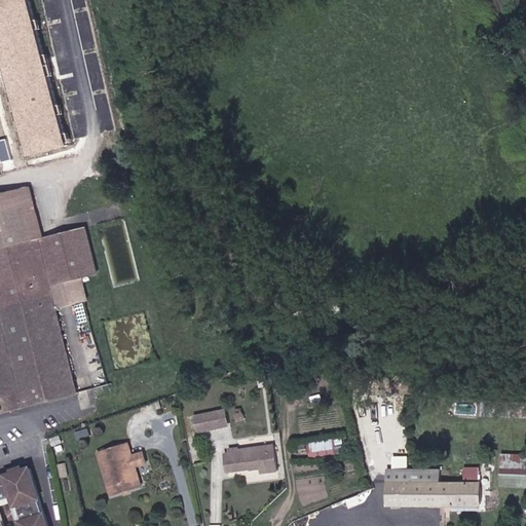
[(24,0),(0,0),(0,67),(24,157),(63,147),(24,0)]
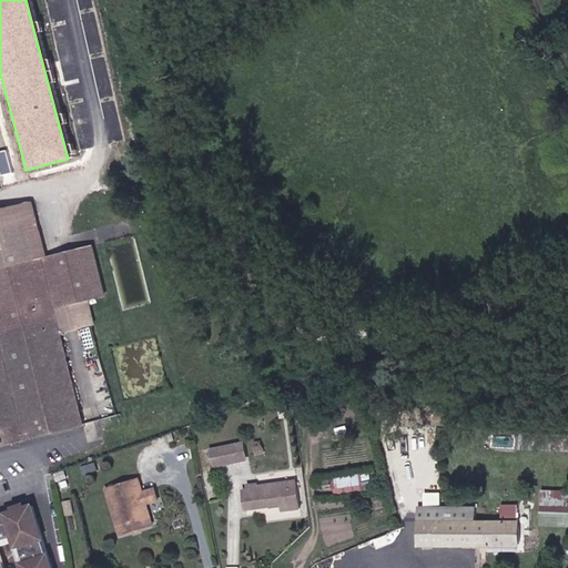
[(0,442),(82,422),(50,304),(73,297),(80,322),(90,318),(83,295),(100,290),(88,242),(40,255),(26,201),(0,206),(0,442)]
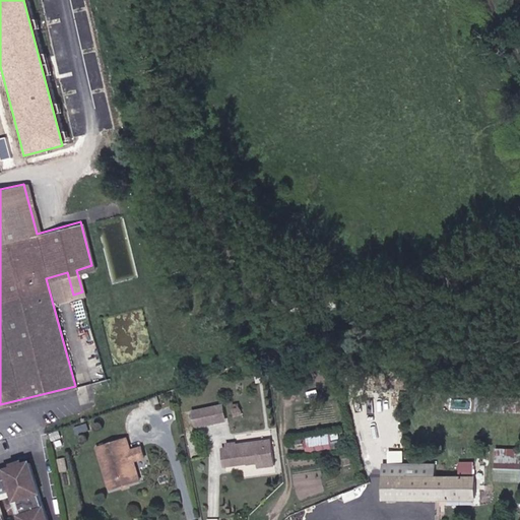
[(80,296),(71,298),(77,318),(85,316),(80,296)]
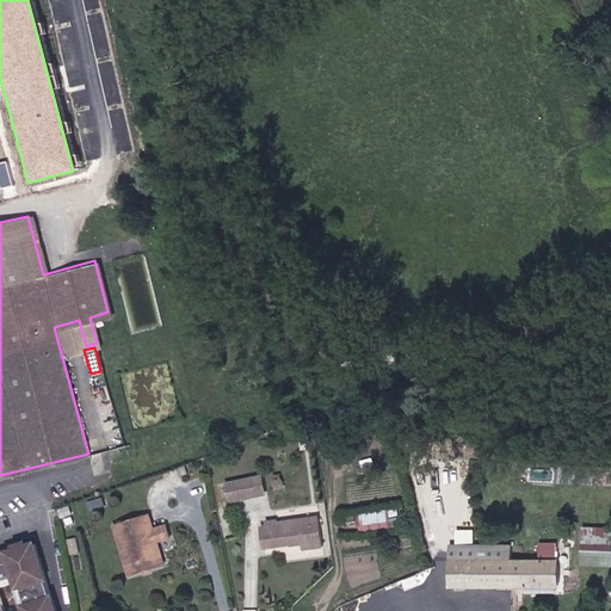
[(254,479),(259,497),(267,494),(264,476),(254,479)]
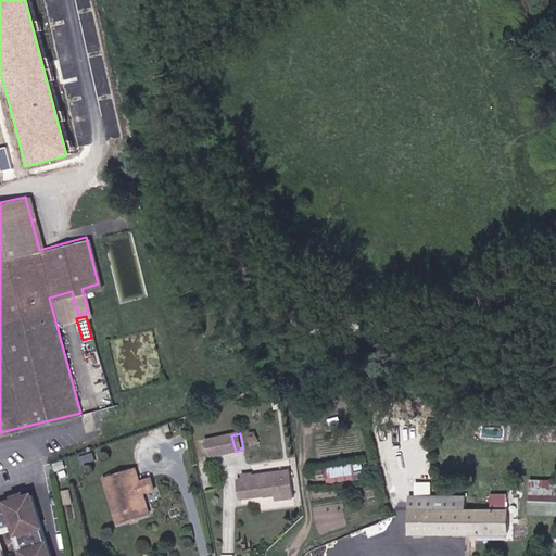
[(207,441),(211,456),(236,452),(231,436),(207,441)]
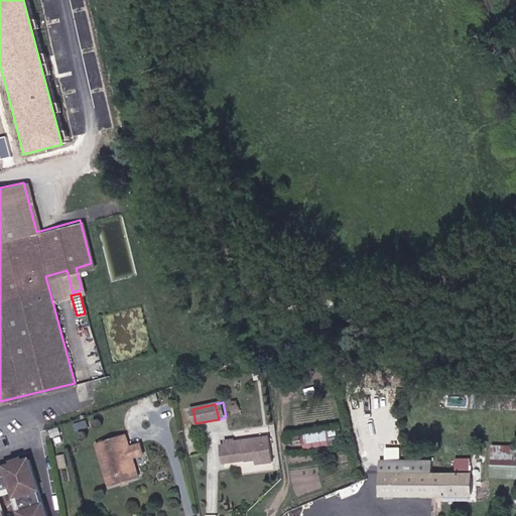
[(328,431),(305,434),(304,440),(306,446),(330,443),(328,431)]
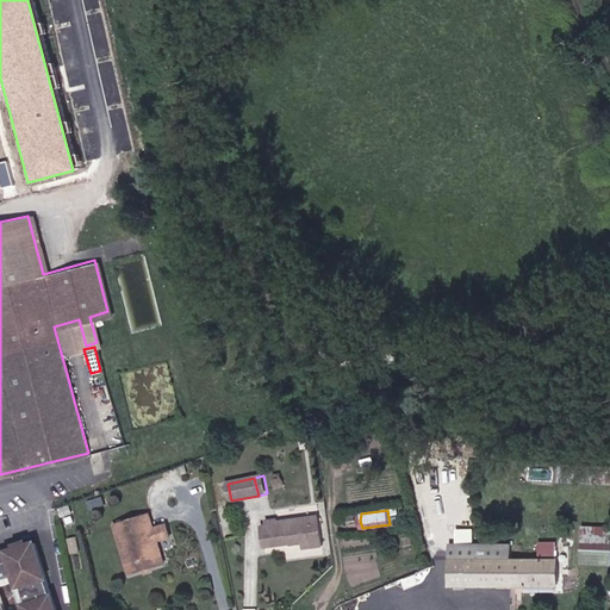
[(149,515),(139,518),(144,531),(154,529),(149,515)]
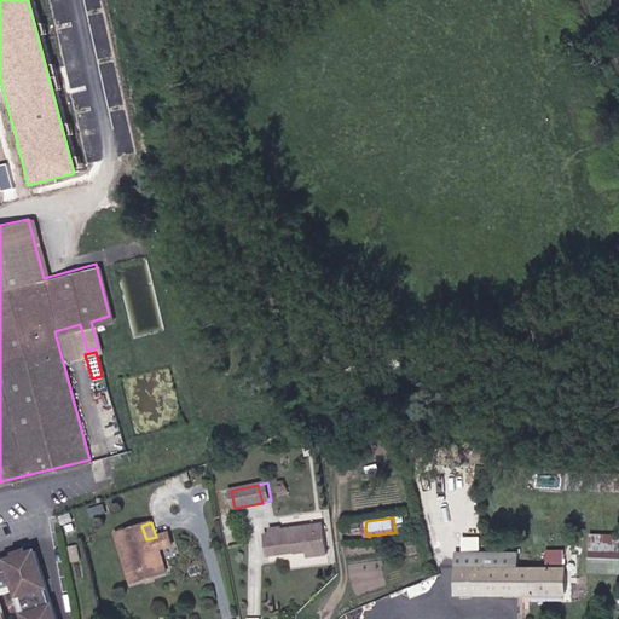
[(281,530),(282,534),(267,537),(268,554),(308,548),(310,555),(328,551),(324,524),(281,530)]
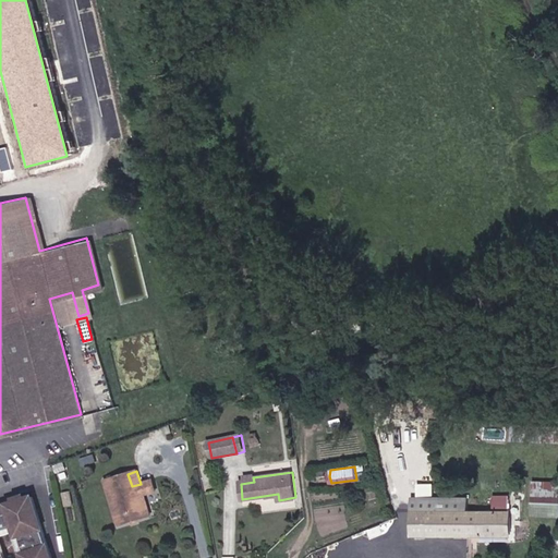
[(132,486),(128,474),(106,481),(120,524),(149,514),(144,494),(156,489),(153,480),(141,484),(132,486)]
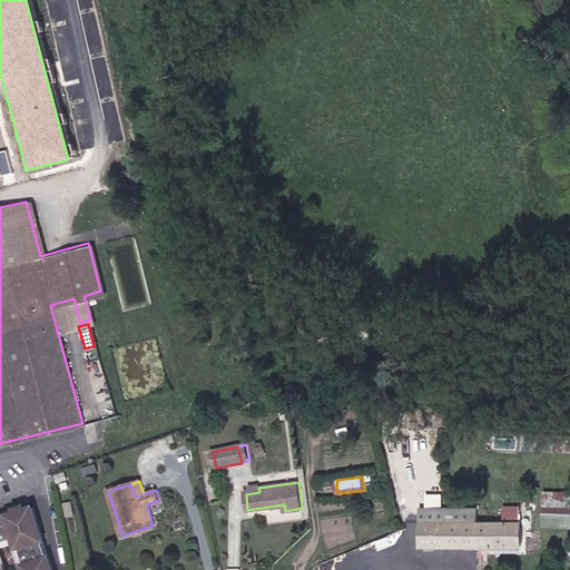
[(569,495),(546,494),(546,509),(569,509),(569,495)]
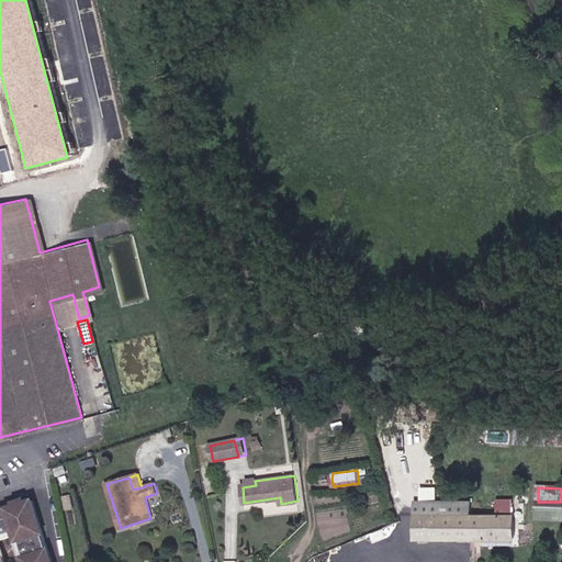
[(53,561),(32,497),(1,508),(9,531),(17,528),(27,561),(53,561)]
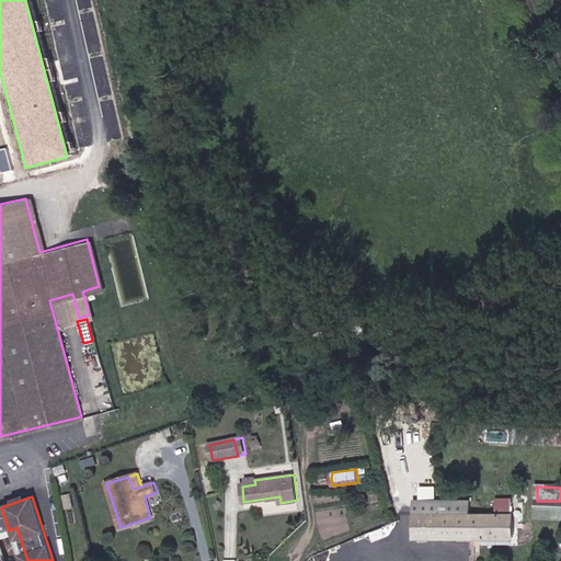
[(471,500),(415,500),(415,539),(512,540),(512,515),(497,514),(471,514),(471,500)]
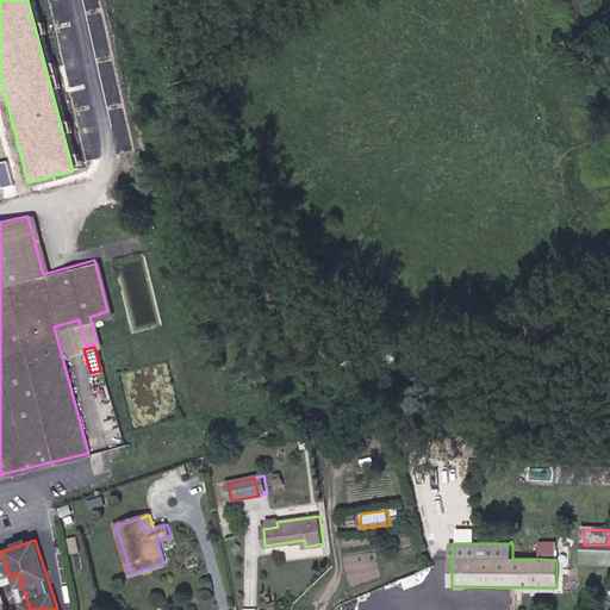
[(609,545),(584,545),(583,564),(609,564),(609,545)]
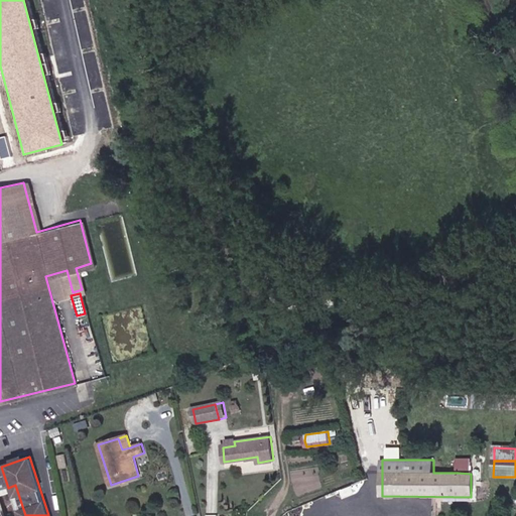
[(458,473),(471,474),(471,462),(458,462),(458,473)]
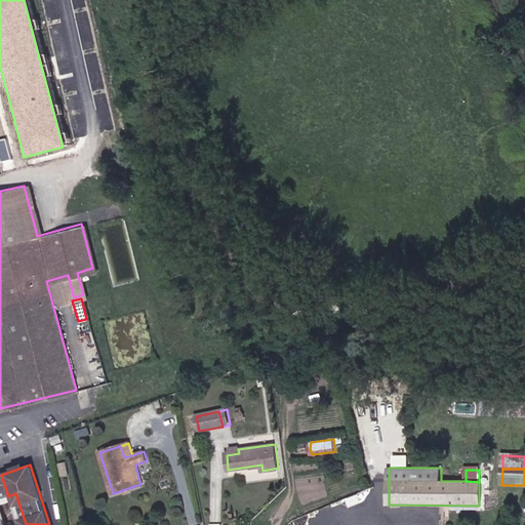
[(1,475),(0,475),(0,494),(1,498),(8,496),(1,475)]
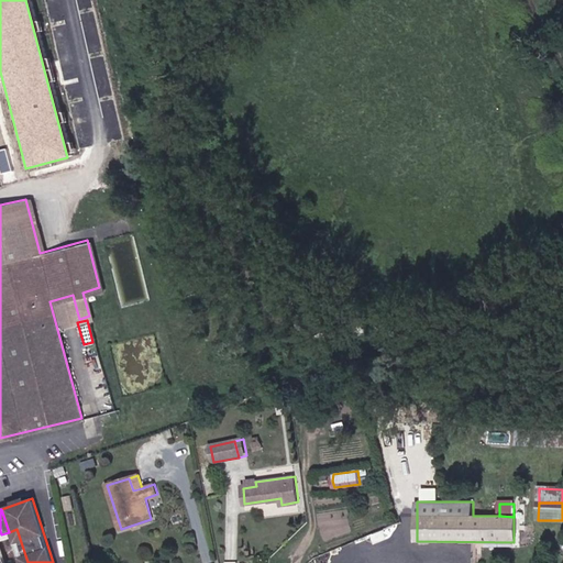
All buildings are outlined.
